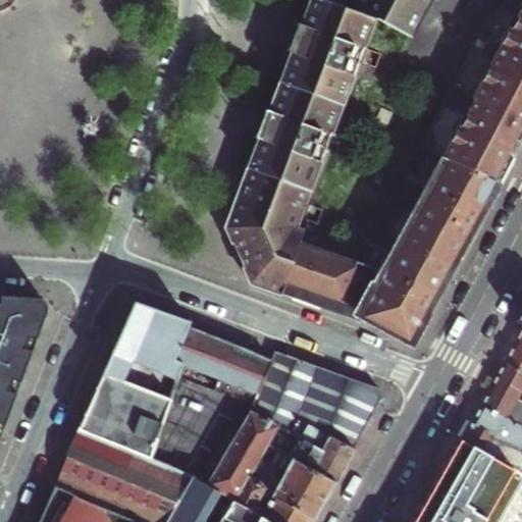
[(341,0),(341,1),(335,0),(295,0),(283,36),(257,120),(239,179),(226,218),(223,225),(250,281),(280,293),(293,260),(297,248),(293,247),(301,224),(294,221),(361,11),(401,31),(415,0),(341,0)]
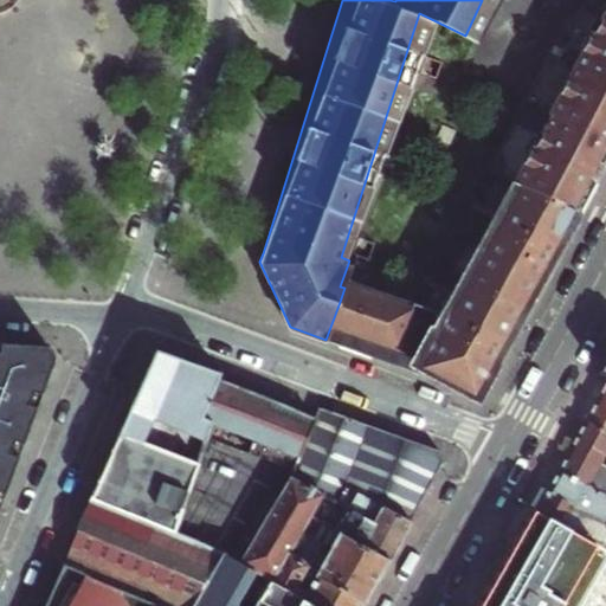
[(569,68),(605,83),(605,0),(594,0),(571,50),(560,72),(566,75),(569,68)]
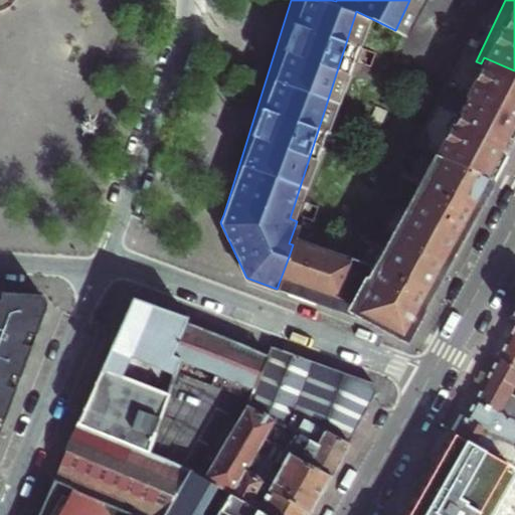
[(514,70),(484,57),(481,63),(476,61),(462,57),(446,87),(413,147),(420,150),(465,168),(491,180),(496,170),(505,154),(514,138),(514,135),(514,70)]
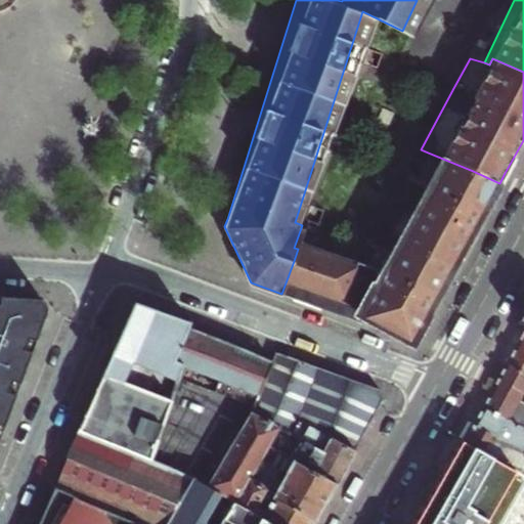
[(384,259),(407,268),(445,286),(454,267),(470,238),(486,208),(499,183),(473,171),(428,153),(425,159),(392,213),(370,253),(384,259)]
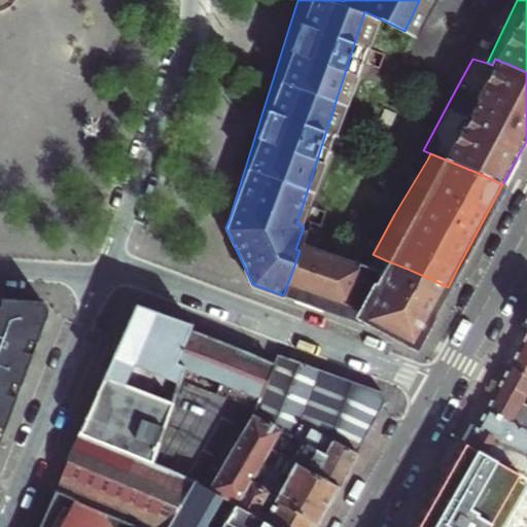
[(314,270),(321,253),(301,248),(300,250),(295,262),(314,270)]
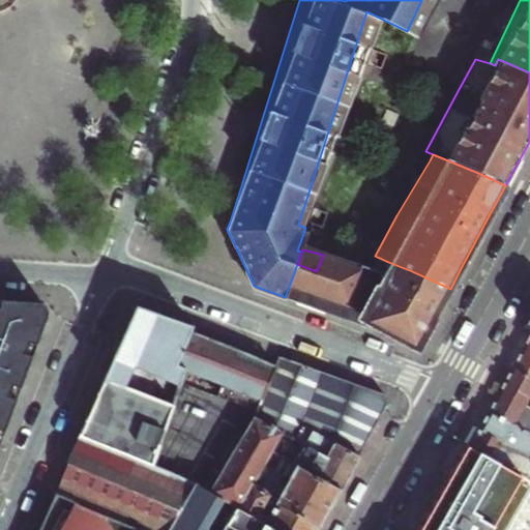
[(339,280),(346,261),(323,255),(316,271),(339,280)]
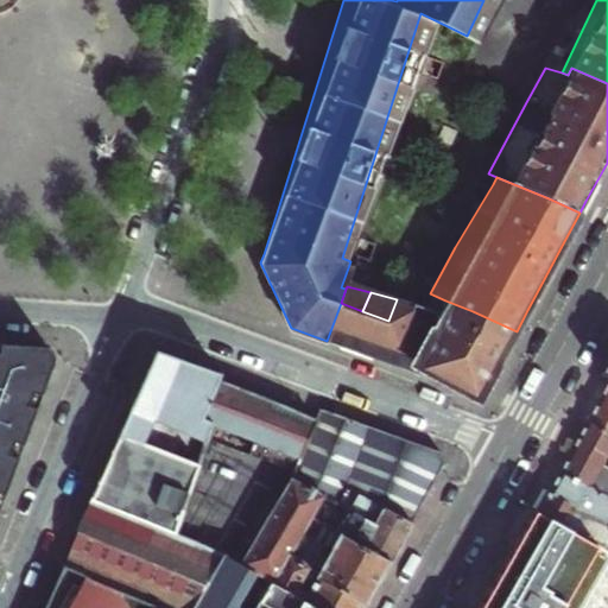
[(473,311),(445,301),(441,311),(397,299),(388,321),(412,330),(495,369),(502,358),(512,339),(517,331),(473,311)]
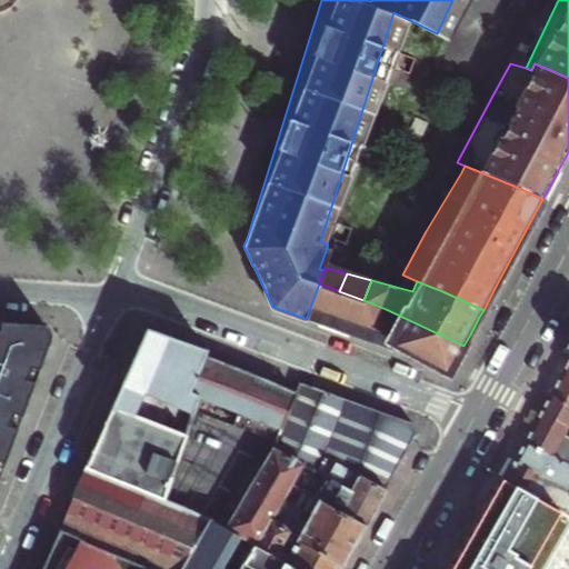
[(325,327),(339,291),(319,283),(306,319),(316,323),(325,327)]
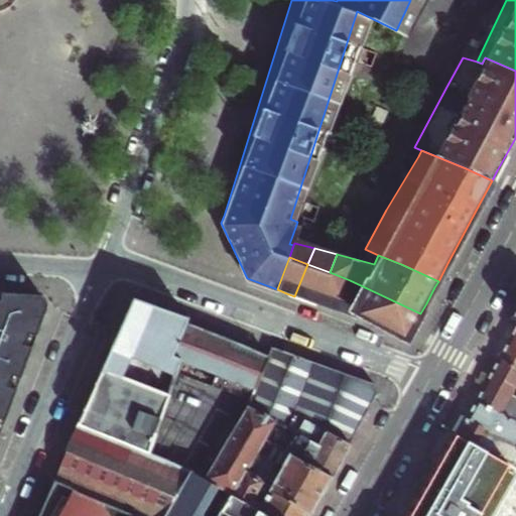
[(330,272),(307,264),(294,296),(316,303),(330,272)]
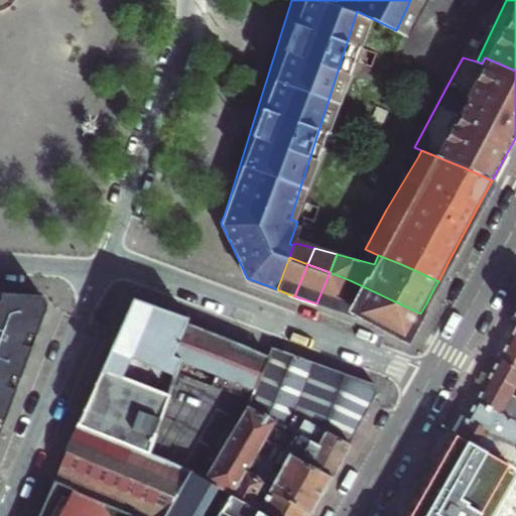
[(350,280),(330,272),(316,303),(325,306),(336,310),(350,280)]
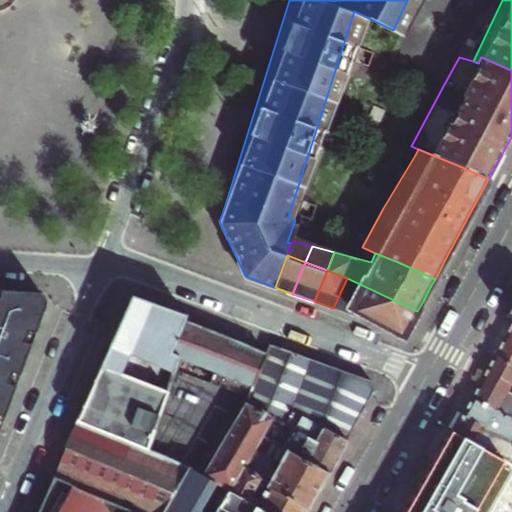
[(333,308),(359,319),(403,338),(410,325),(417,311),(347,278),(333,308)]
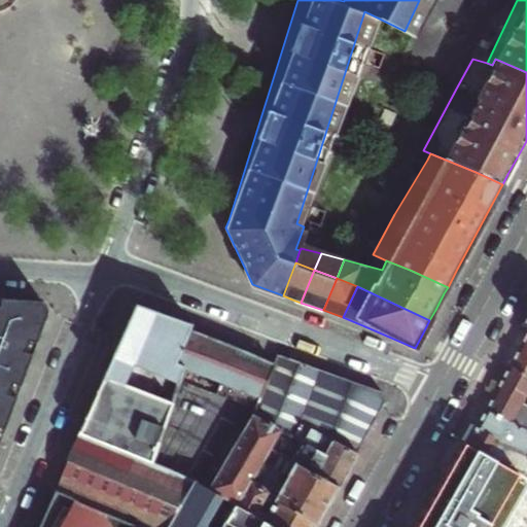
[(0,442),(23,380),(38,338),(48,311),(40,301),(0,297),(0,442)]
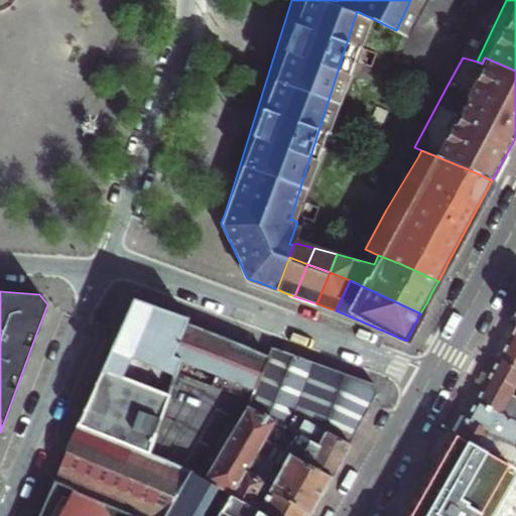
[(80,424),(152,456),(186,361),(176,358),(186,325),(184,324),(187,318),(187,317),(134,297),(119,332),(80,424)]
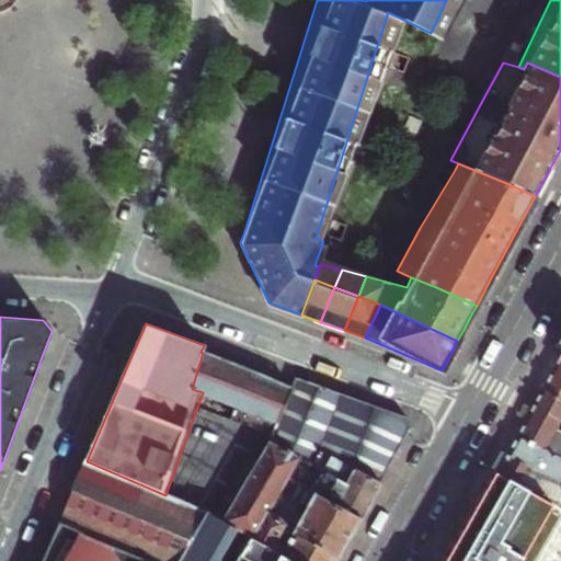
[(545,380),(540,389),(560,401),(560,350),(554,363),(545,380)]
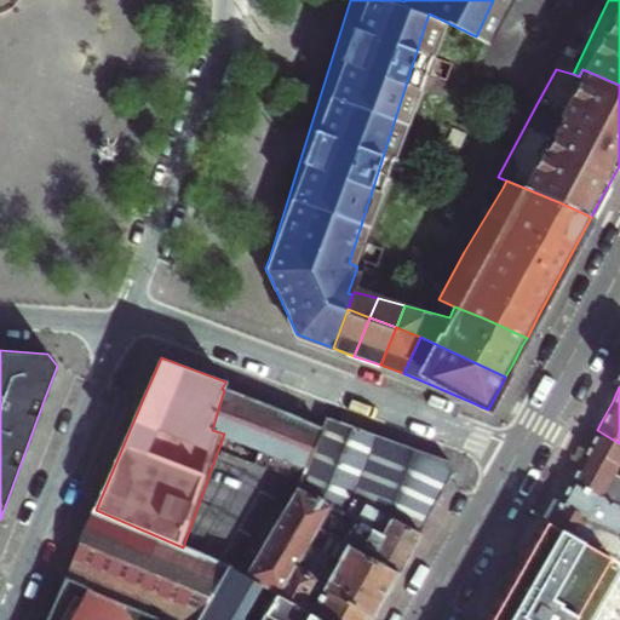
[(224,434),(183,547),(231,569),(248,577),(280,595),(292,575),(294,577),(306,554),(319,530),(329,510),(297,492),(328,418),(326,417),(325,418),(320,430),(300,422),(244,397),(224,390),(212,430),(224,434)]
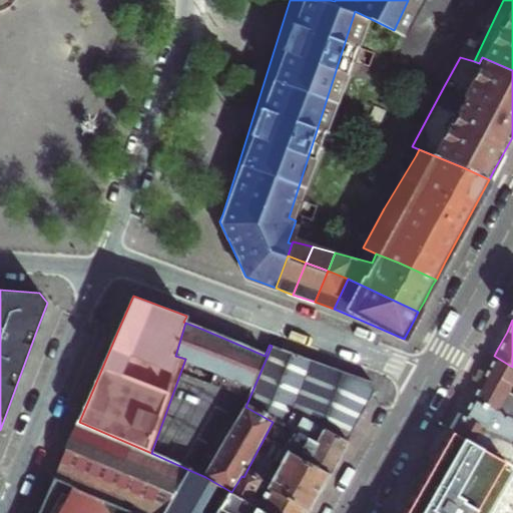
[(284,427),(291,412),(314,361),(272,346),(245,407),(273,422),(284,427)]
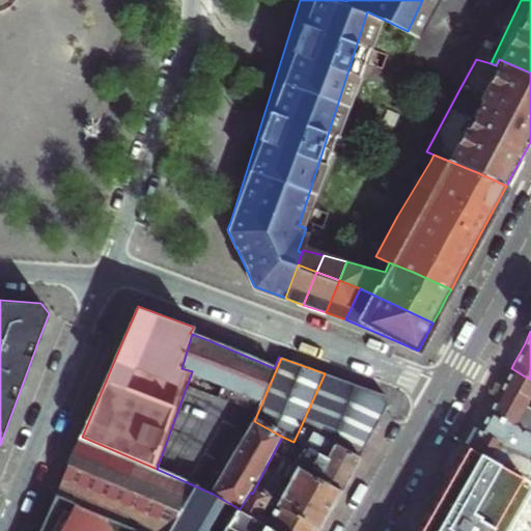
[(530,380),(511,368),(502,386),(500,390),(525,403),(527,399),(530,400),(530,380)]
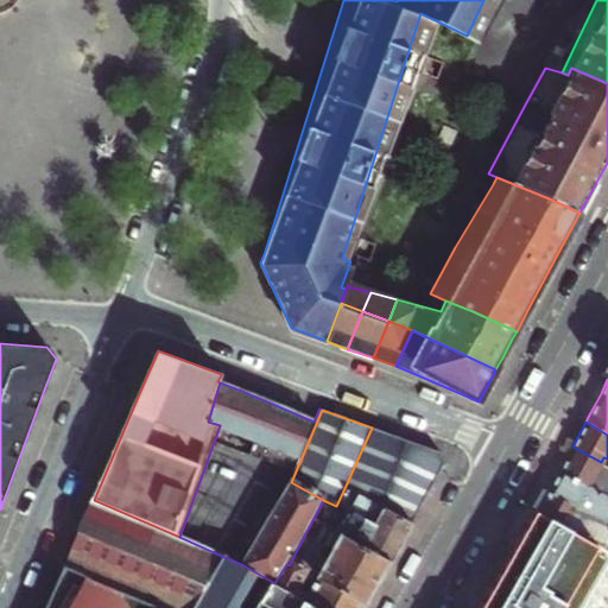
[(344,488),(411,523),(434,481),(444,463),(442,457),(439,453),(372,428),(344,488)]
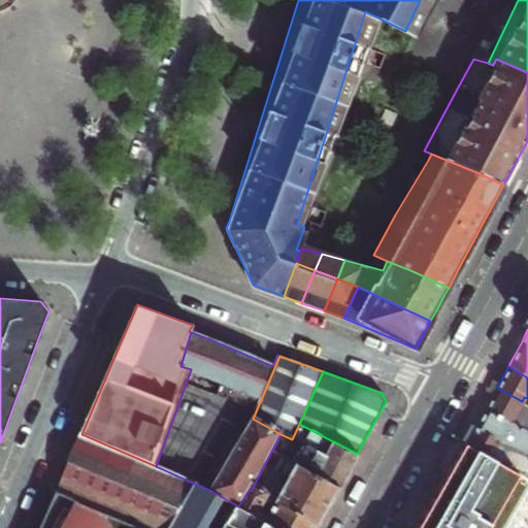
[(485,410),(508,423),(509,421),(527,431),(527,403),(522,401),(497,388),(493,396),(491,400),(485,410)]
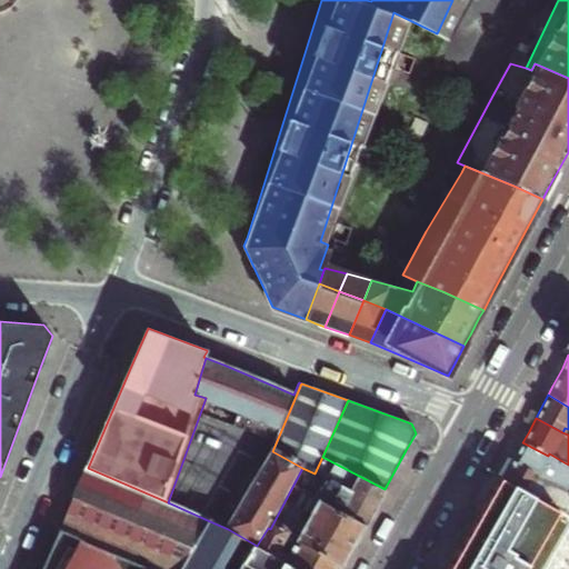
[(568,465),(549,453),(548,456),(522,442),(516,453),(511,460),(542,477),(541,479),(563,491),(565,489),(568,491),(568,465)]
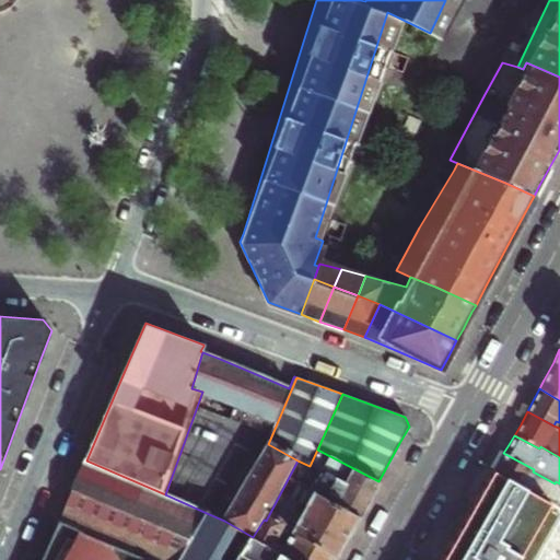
[(321,471),(310,490),(359,516),(368,501),(378,481),(317,450),(310,466),(321,471)]
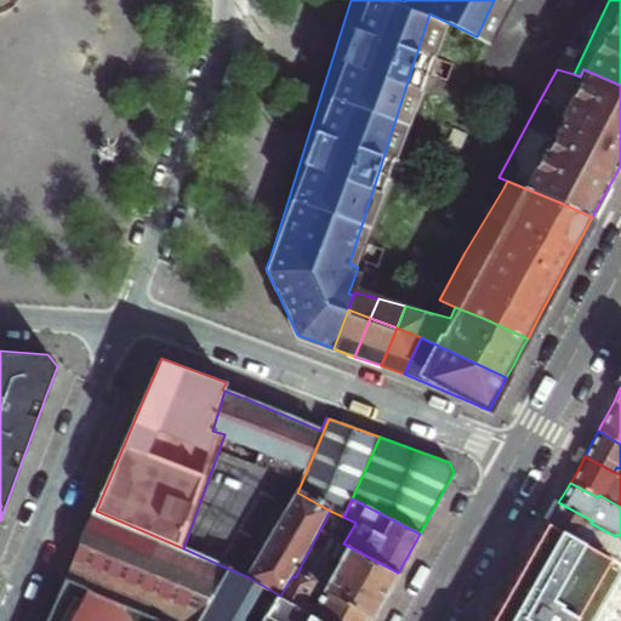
[(553,513),(548,522),(620,563),(620,536),(616,534),(615,536),(591,523),(592,520),(558,502),(553,513)]
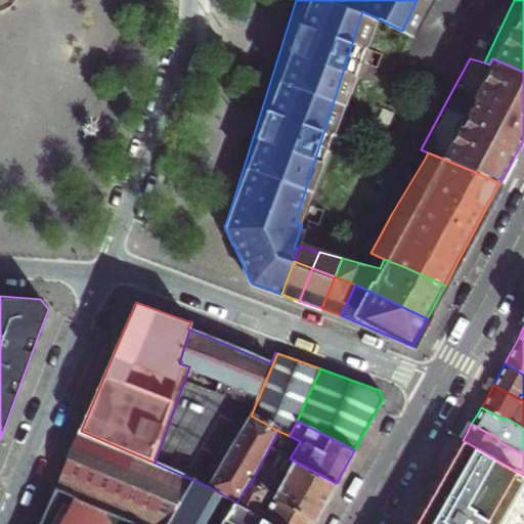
[(140,523),(141,523),(171,523),(195,481),(155,463),(81,431),(68,461),(56,487),(111,511),(140,523)]
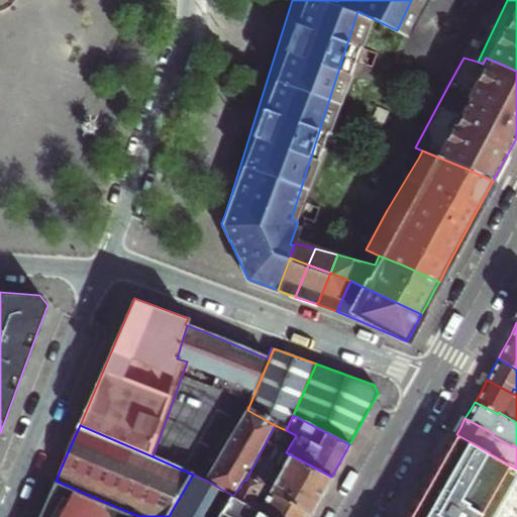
[(493,516),(516,476),(516,469),(456,434),(437,467),(409,516),(493,516)]
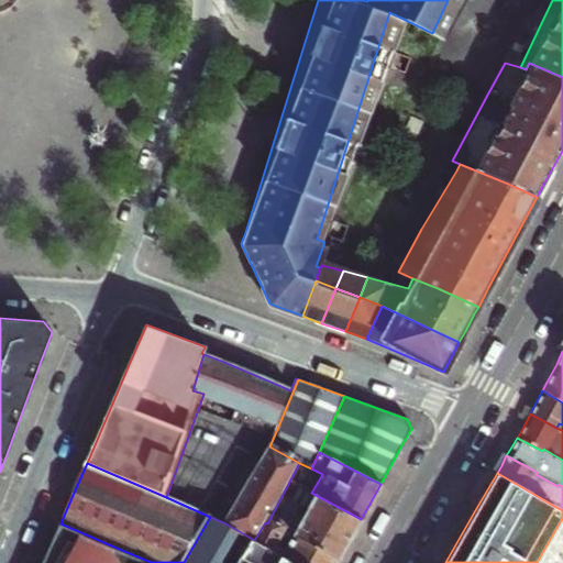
[(355,529),(361,519),(311,493),(289,482),(278,503),(350,540),(355,529)]
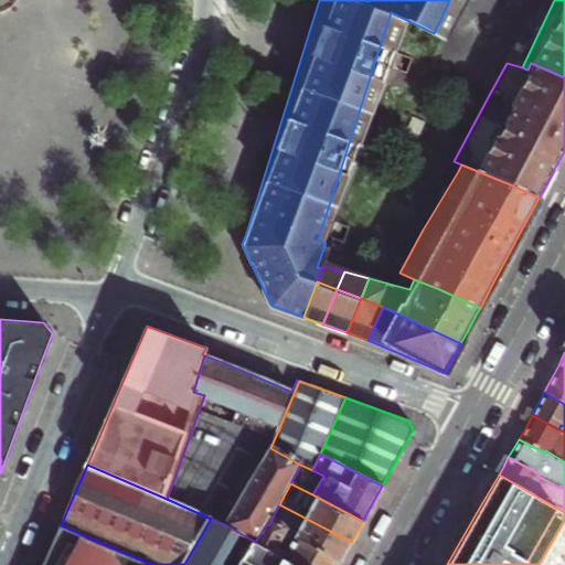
[(279,504),(268,525),(340,562),(345,550),(351,542),(279,504)]
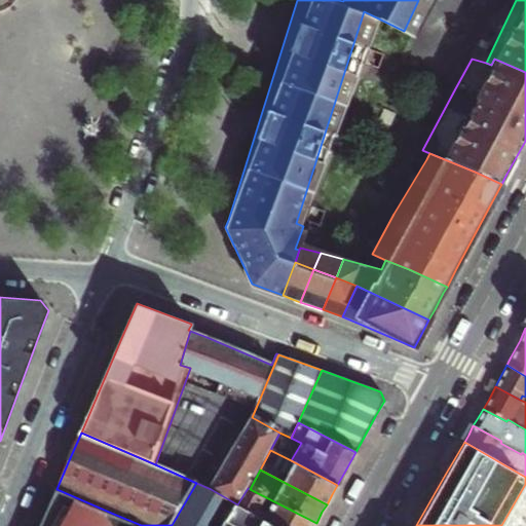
[(225,525),(237,504),(211,489),(196,483),(172,525),(225,525)]
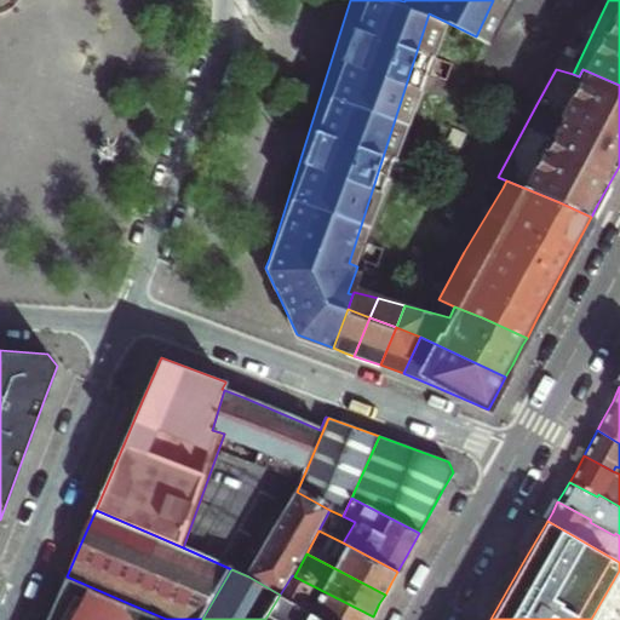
[(369,619),(373,616),(294,577),(292,575),(280,595),(322,619),(369,619)]
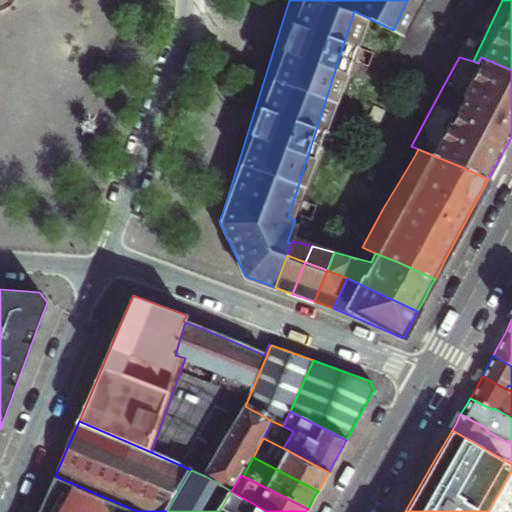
[(266,511),(231,491),(219,511),(266,511)]
